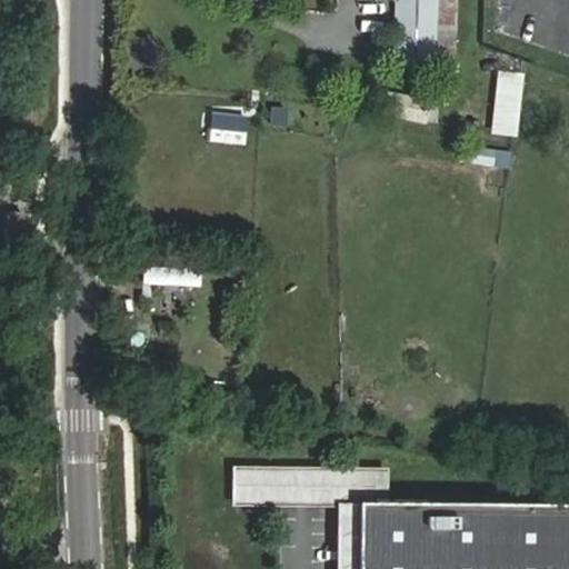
[(435,0),(399,0),(396,71),(432,72),(435,0)]
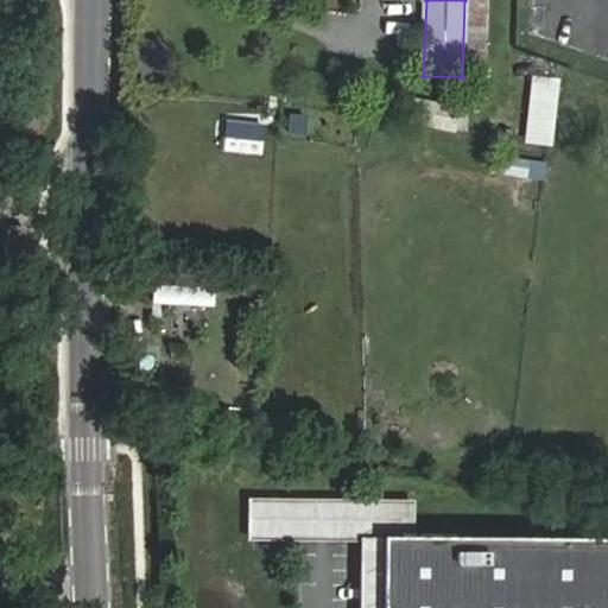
[(553,144),(559,82),(531,80),(525,141),(553,144)]
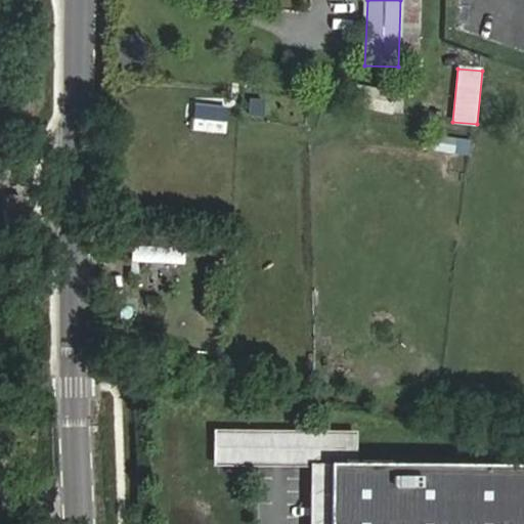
[(433,149),(455,150),(455,136),(434,135),(433,149)]
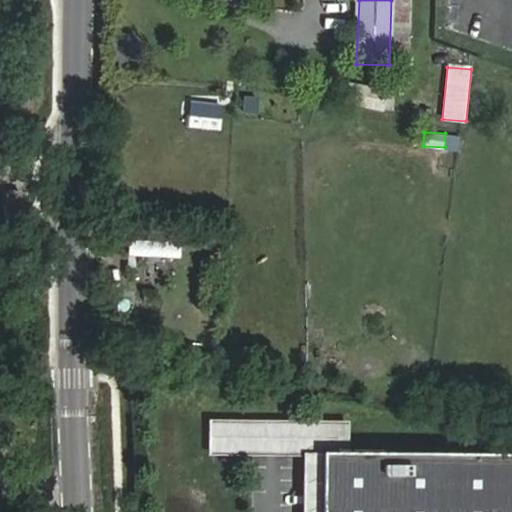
[(20,191),(3,192),(4,209),(20,209),(20,191)]
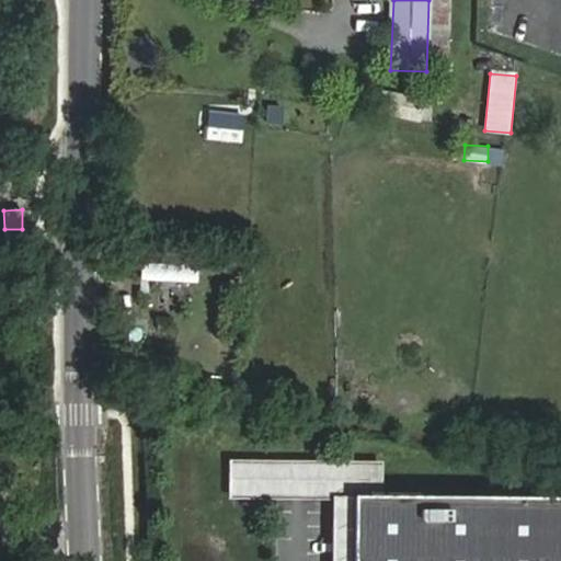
[(171,282),(198,282),(198,264),(171,263),(171,282)]
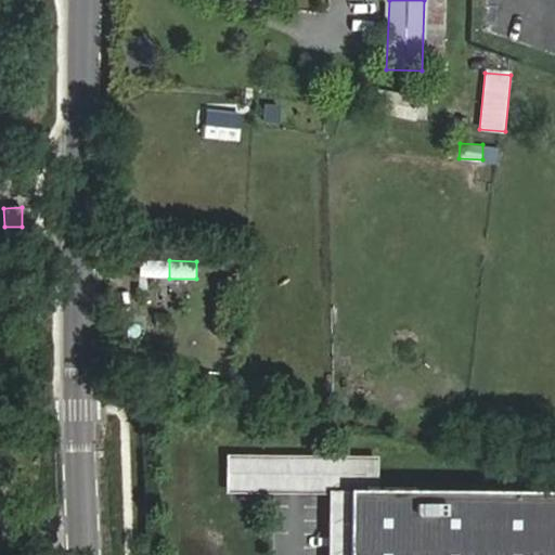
[(378,456),(252,454),(252,488),(355,489),(352,554),(554,554),(554,490),(378,489),(378,456)]
